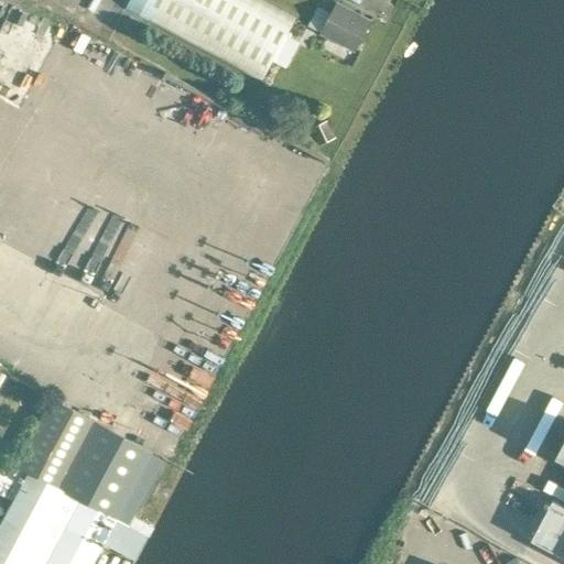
[(296,18),(262,0),(131,0),(126,11),(261,84),(296,18)]
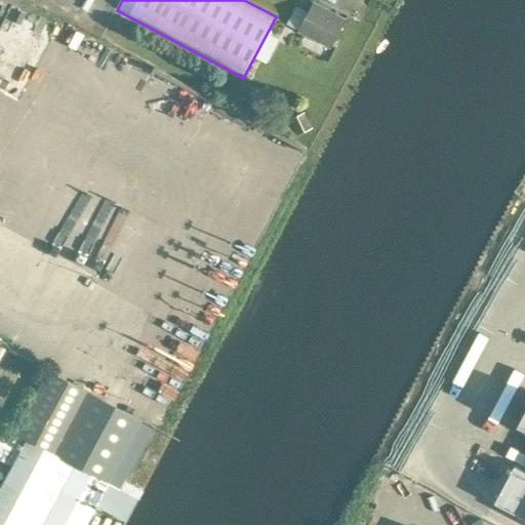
[(316,3),(299,34),(328,49),(345,18),(316,3)]
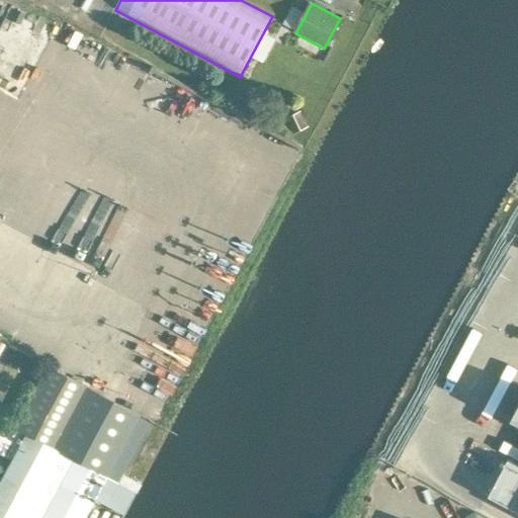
[(12,5),(0,27),(0,89),(17,99),(56,29),(12,5)]
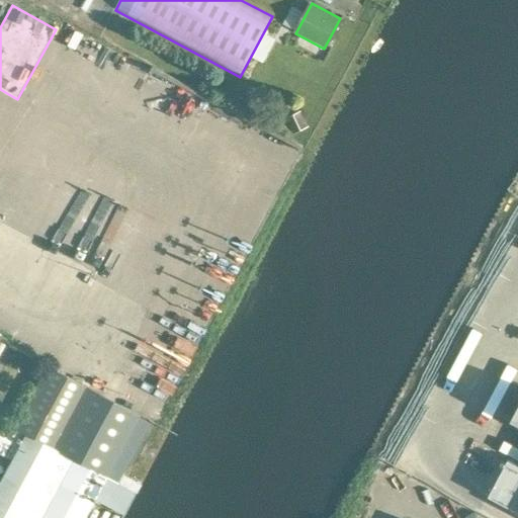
[(13,427),(105,476),(139,414),(47,364),(13,427)]
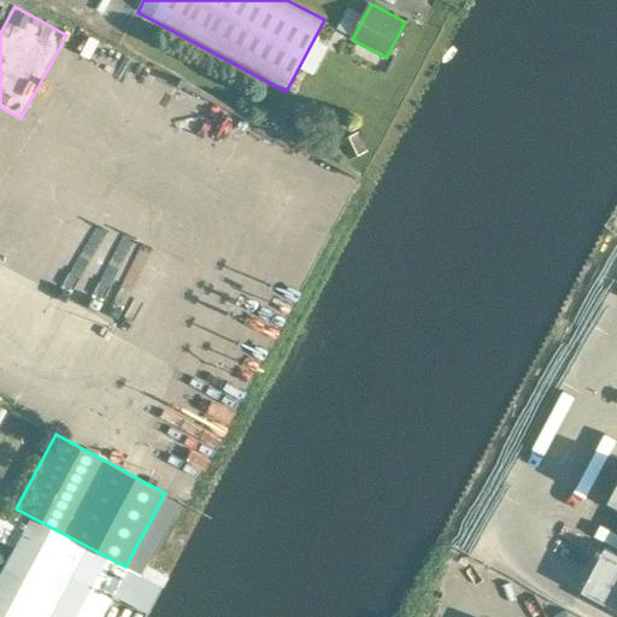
[(0,541),(12,548),(0,570),(0,616),(98,616),(125,566),(16,509),(0,500),(0,541)]
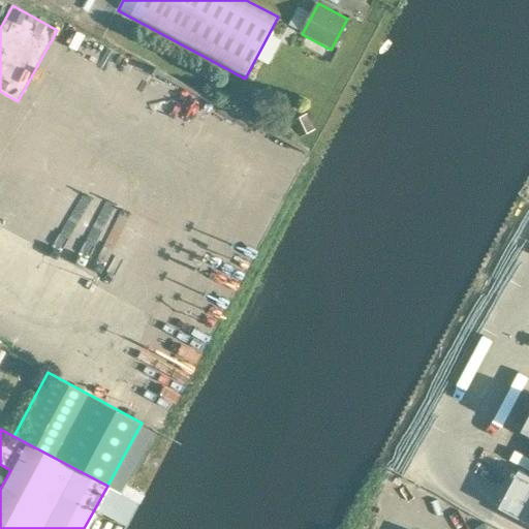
[(528,472),(520,467),(499,505),(528,521),(528,472)]
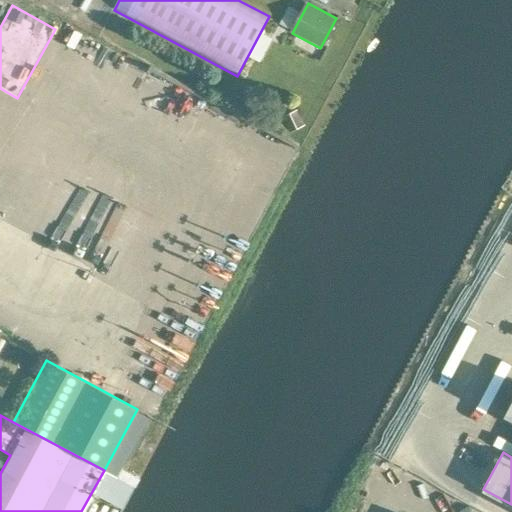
[(116,477),(104,499),(121,508),(133,486),(117,477),(116,477)]
